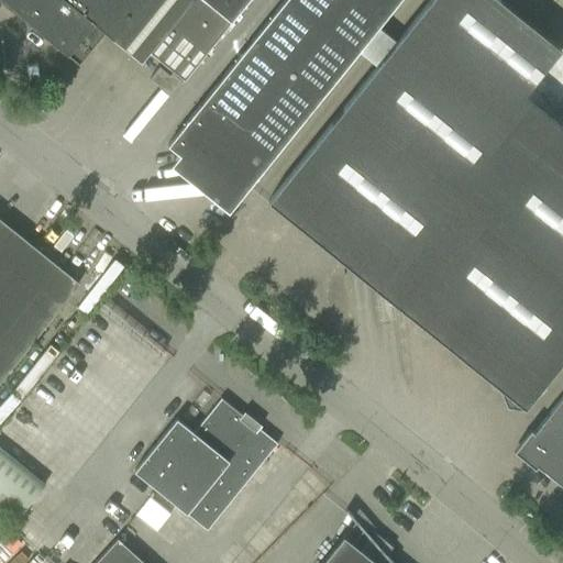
[(0,0),(0,1),(78,65),(105,33),(141,63),(150,52),(184,79),(247,0),(0,0)]
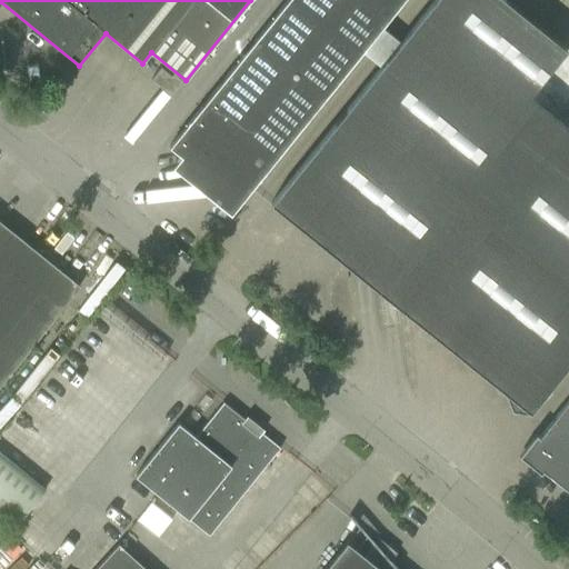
[(403,0),(286,0),(168,147),(189,162),(191,182),(210,180),(212,200),(230,215),(403,0)]
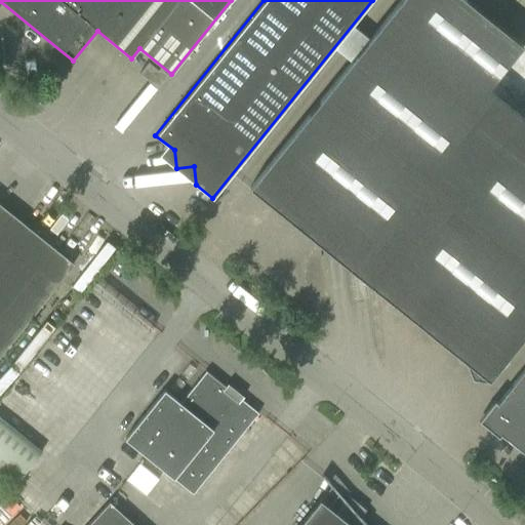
[(488,379),(524,334),(524,47),(466,0),(400,0),(249,188),(465,361),(471,377),(488,379)]
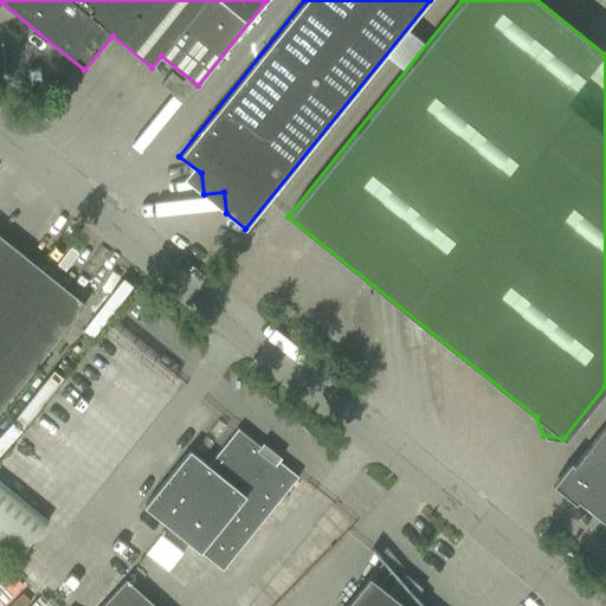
[(182,82),(171,72),(161,84),(182,102),(195,88),(185,78),(182,82)]
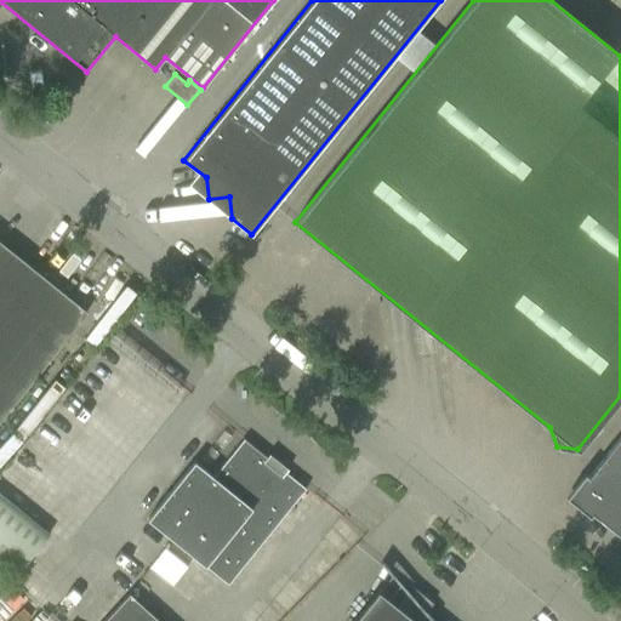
[(0,420),(87,312),(0,241),(0,420)]
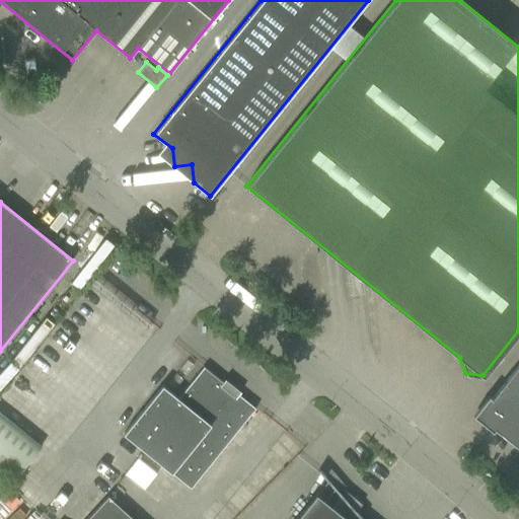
[(518,364),(492,398),(489,395),(472,416),(493,432),(495,429),(518,447),(518,364)]
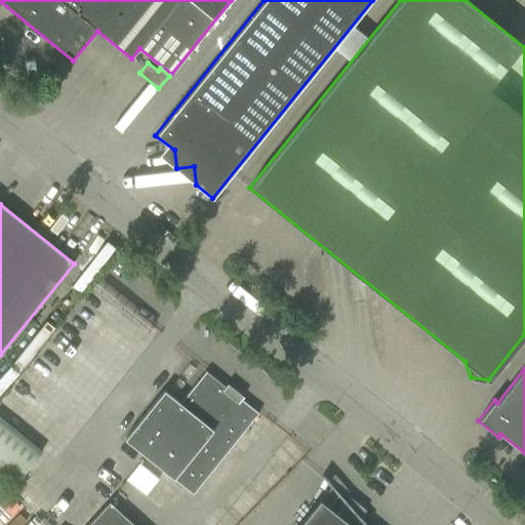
[(164,390),(124,439),(193,494),(258,413),(205,370),(179,402),(164,390)]
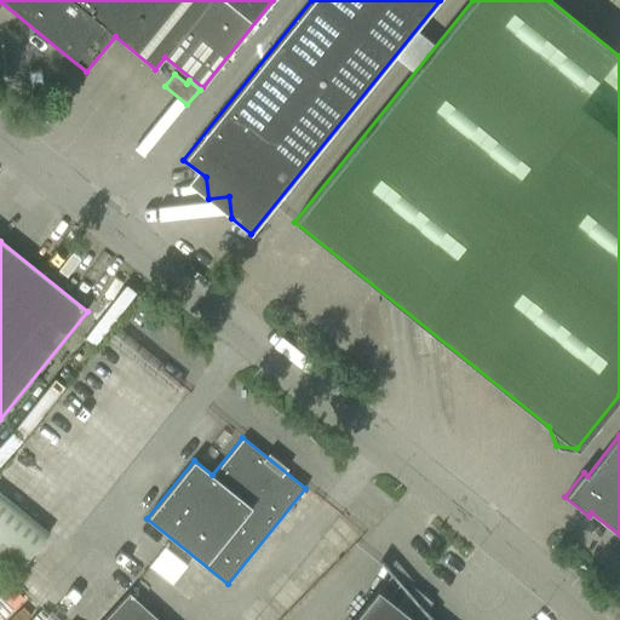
[(0,569),(13,580),(46,538),(0,500),(0,569)]
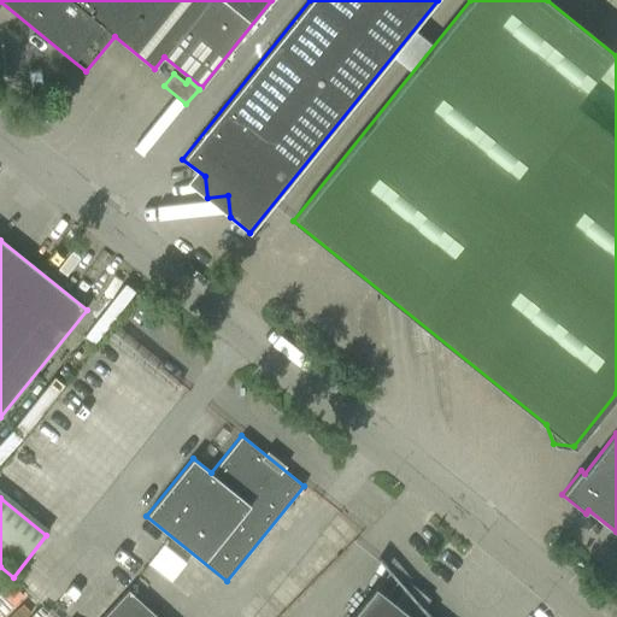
[(423,616),(425,615),(428,616),(430,616),(423,607),(430,599),(419,591),(410,583),(395,603),(376,587),(360,605),(351,616),(423,616)]
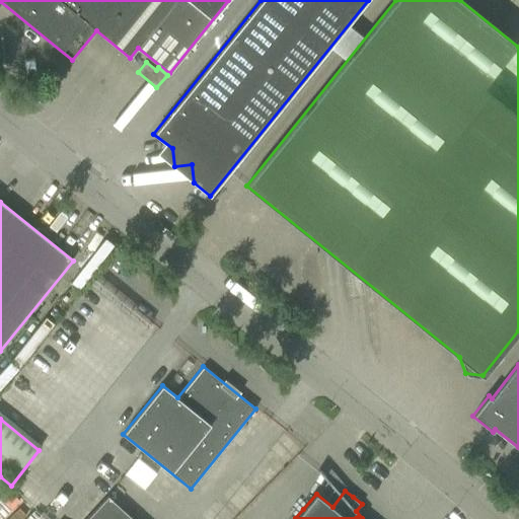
[(131,518),(110,501),(94,518),(131,518)]
